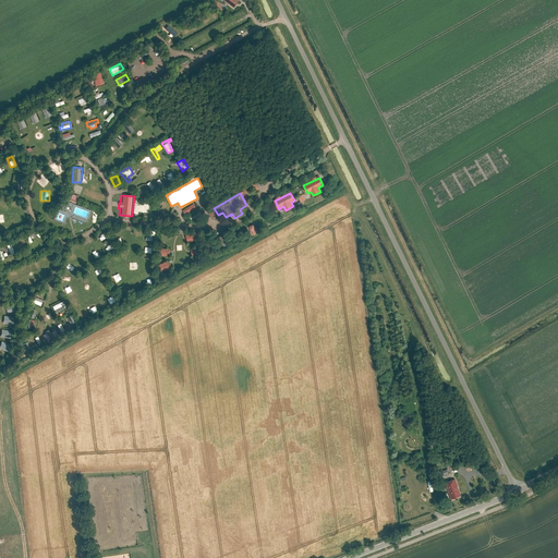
[(134,214),(149,215),(149,211),(146,210),(146,207),(143,207),(144,204),(141,204),(140,206),(135,206),(134,214)]
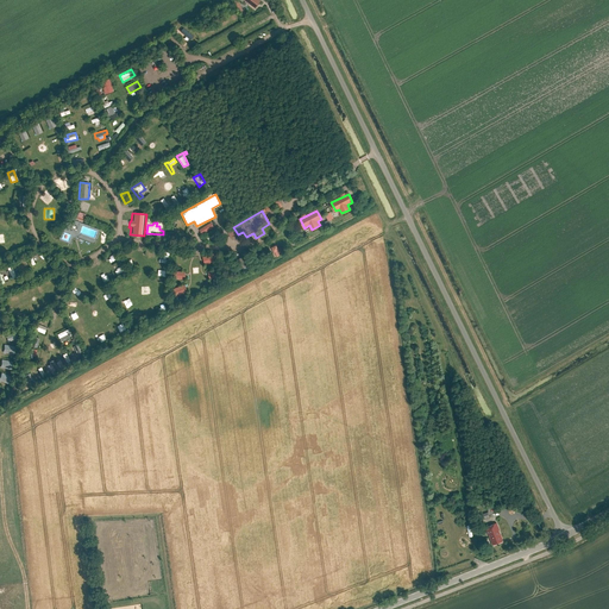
[(202,234),(214,227),(211,223),(199,230),(202,234)]
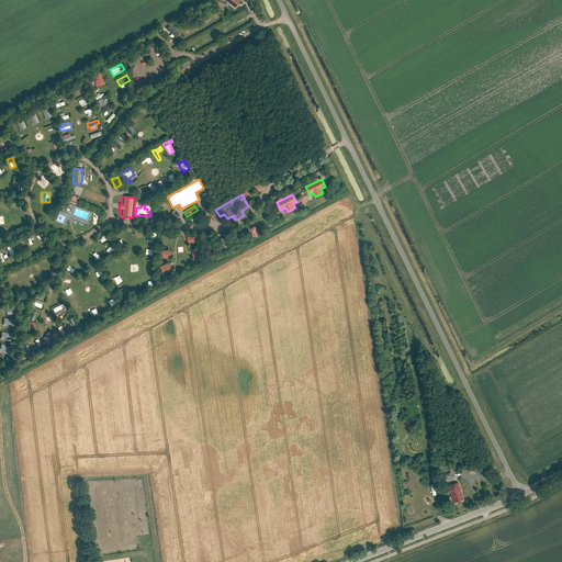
[(188,245),(200,242),(198,234),(187,237),(188,245)]
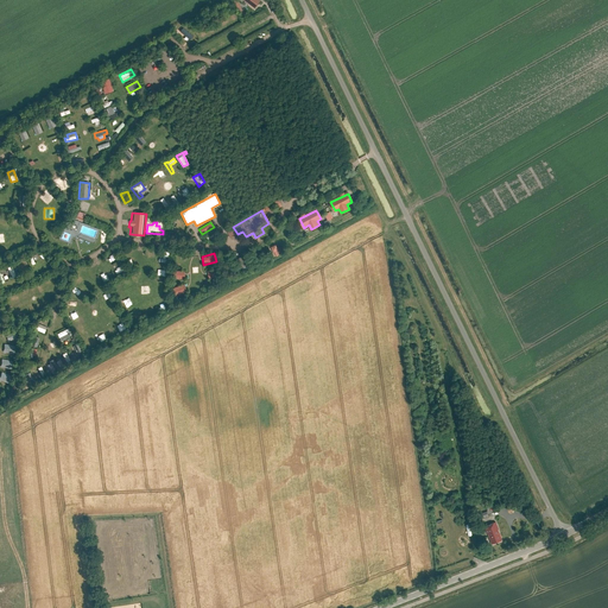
[(247,266),(242,257),(235,260),(240,270),(245,267),(247,266)]
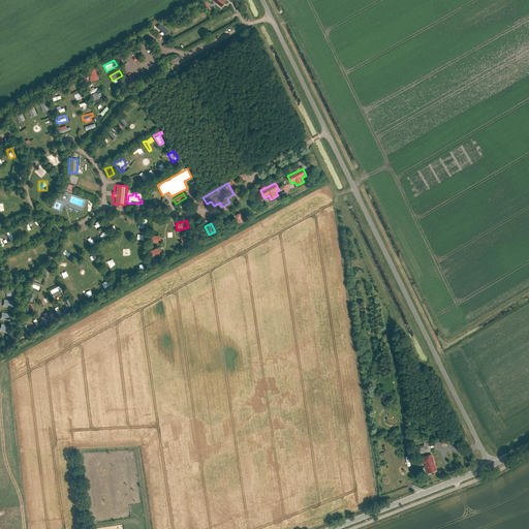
[(215,235),(213,232),(209,235),(212,240),(223,234),(221,229),(218,230),(219,232),(215,235)]
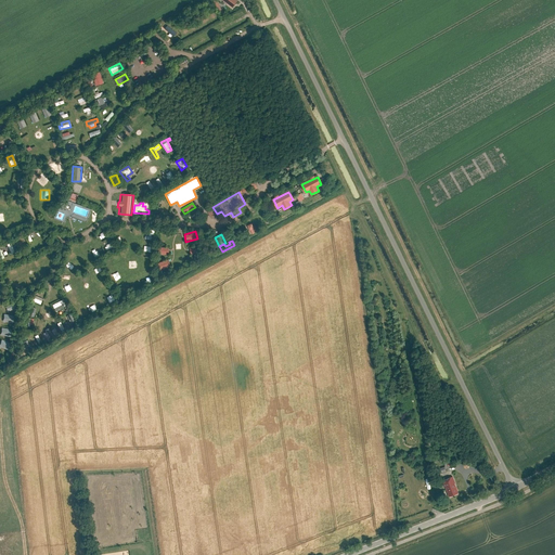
[(191,255),(202,253),(201,245),(190,247),(191,255)]
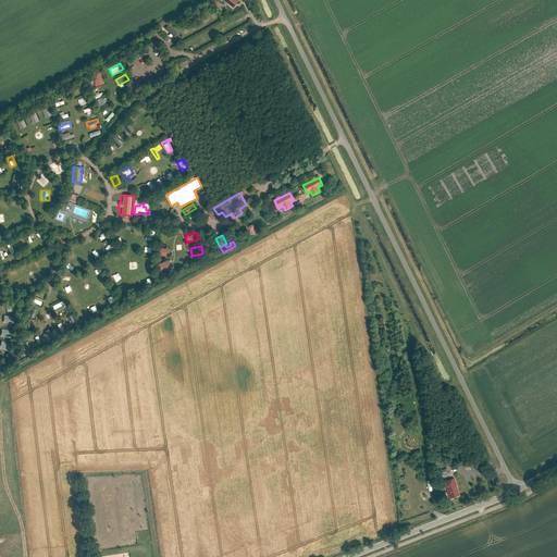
[(161,272),(172,268),(170,261),(159,264),(161,272)]
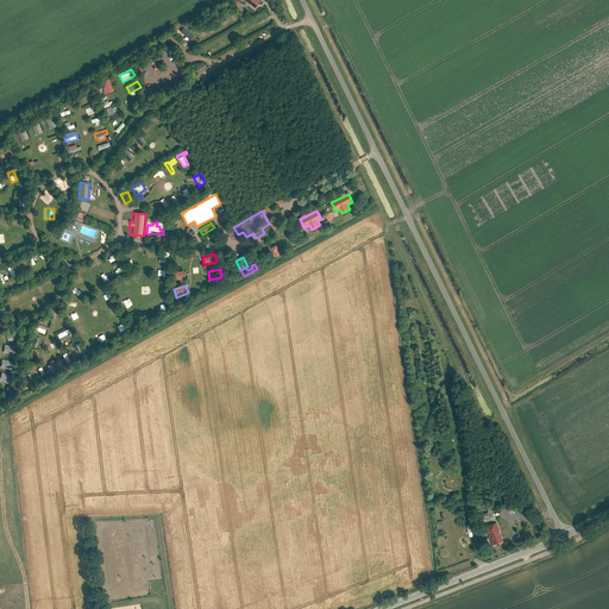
[(33,330),(44,334),(46,327),(37,324),(33,330)]
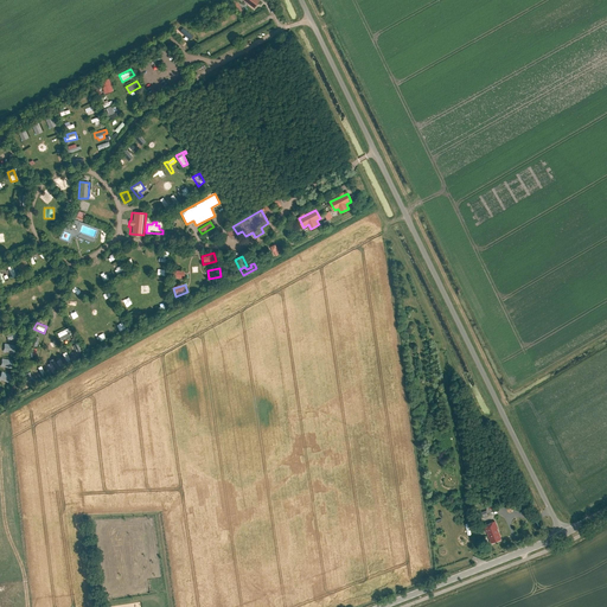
[(57,332),(59,340),(70,337),(69,332),(70,332),(69,327),(57,332)]
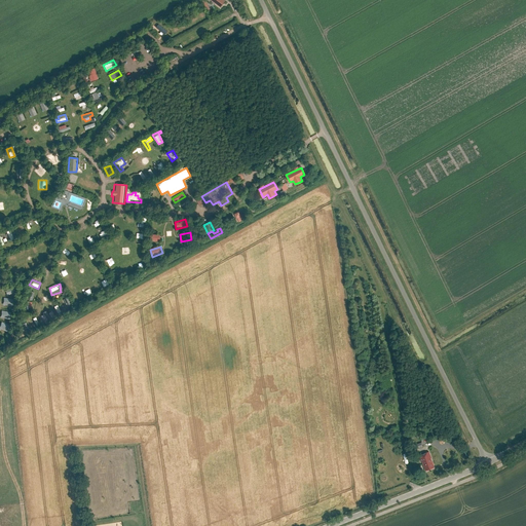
[(25,299),(32,300),(34,292),(27,291),(25,299)]
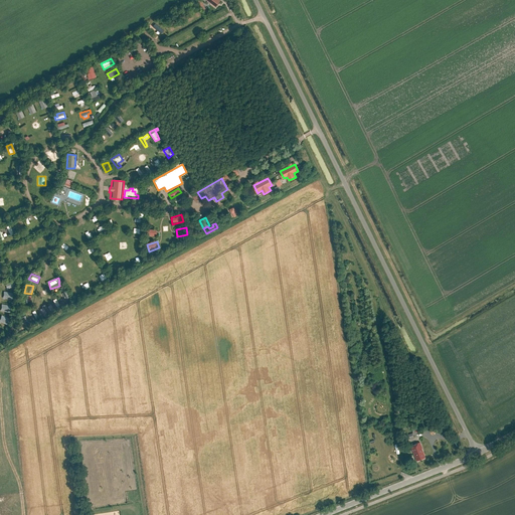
[(65,291),(61,293),(67,305),(71,302),(65,291)]
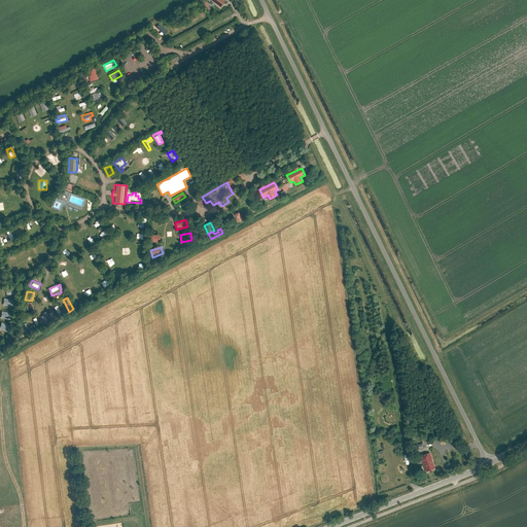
[(55,316),(61,313),(58,306),(51,309),(55,316)]
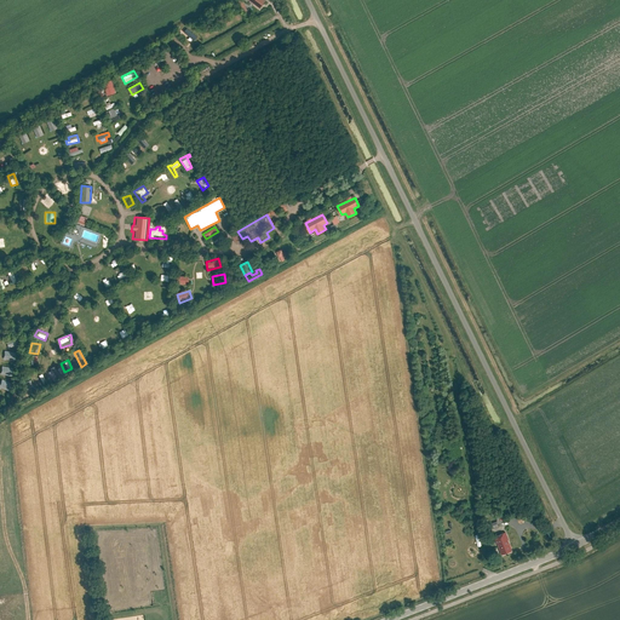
[(55,367),(47,372),(53,382),(61,378),(55,367)]
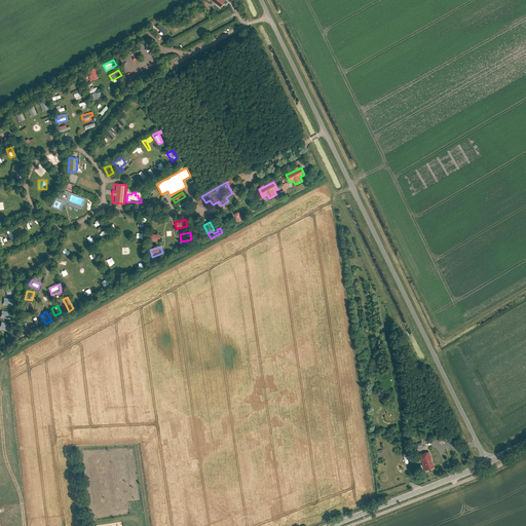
[(0,329),(7,332),(9,325),(0,323),(0,324),(0,329)]
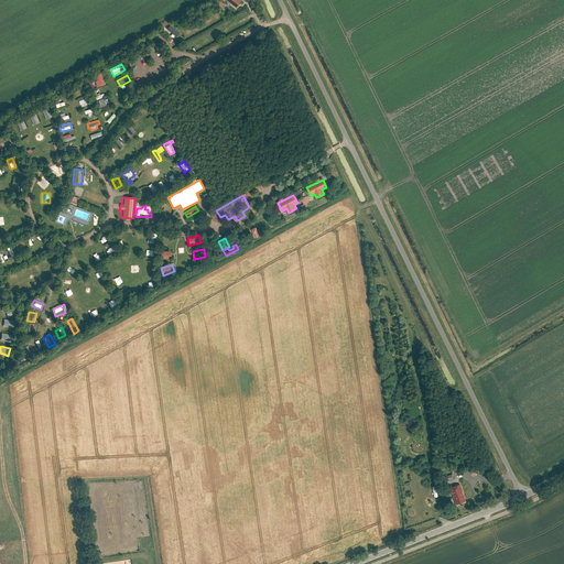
[(25,353),(26,357),(31,355),(26,346),(19,349),(21,354),(25,353)]
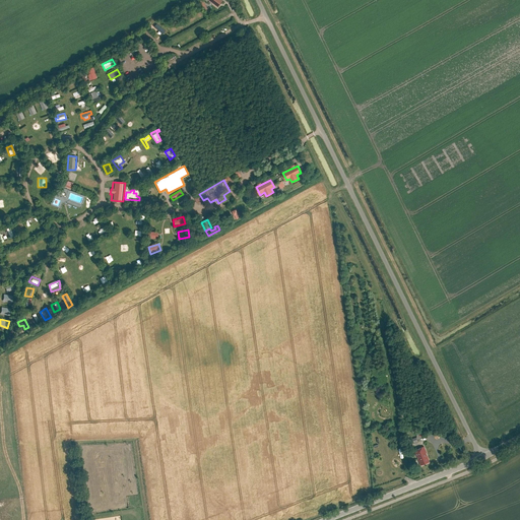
[(420,465),(429,462),(426,453),(427,453),(424,447),(414,451),(416,456),(417,456),(420,465)]
